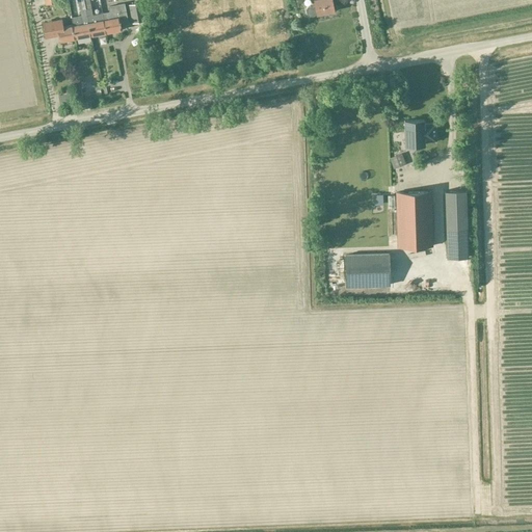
[(90,35),(86,9),(83,0),(77,0),(80,17),(71,18),(73,25),(75,38),(90,35)]
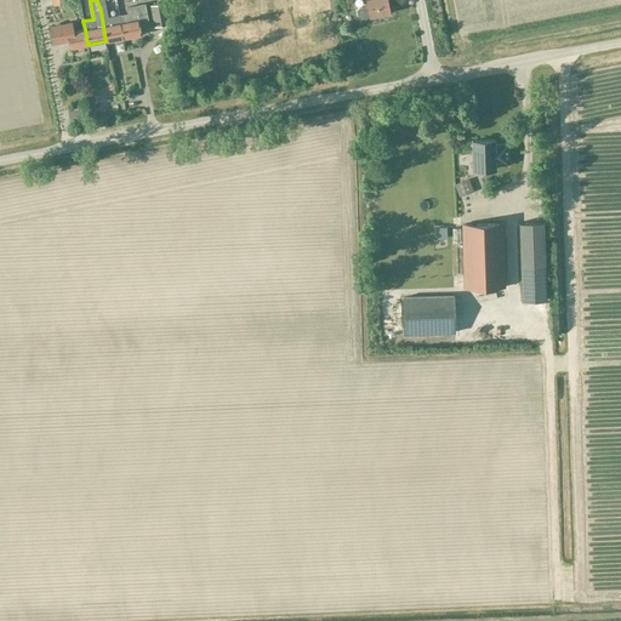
[(366,0),(368,6),(359,7),(358,11),(359,16),(362,18),(369,17),(370,17),(391,13),(388,0),(366,0)]
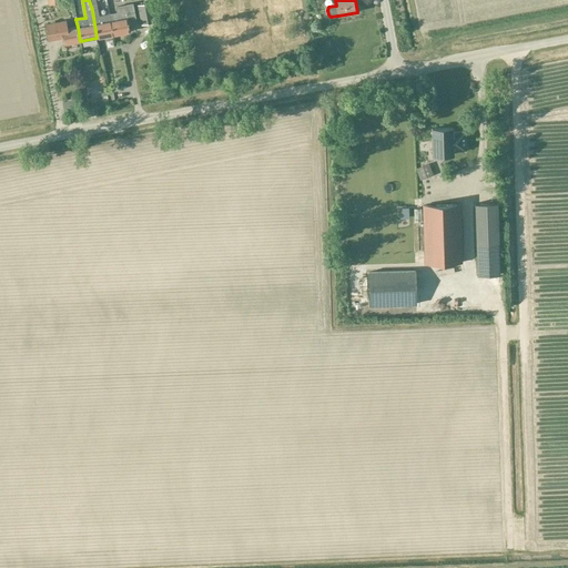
[(142,18),(143,24),(154,22),(151,2),(138,6),(140,18),(142,18)]
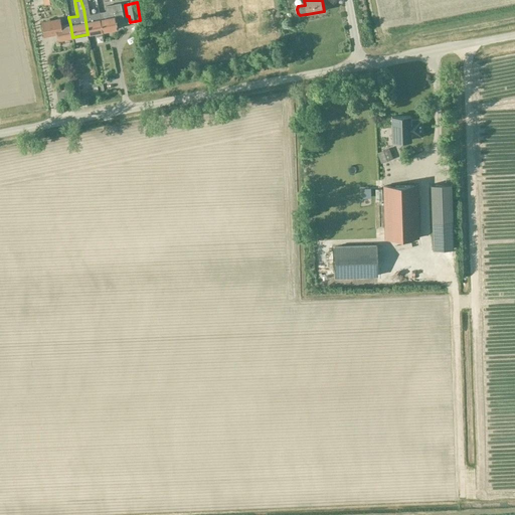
[(107,11),(100,12),(103,31),(118,28),(117,22),(124,20),(120,4),(106,6),(107,11)]
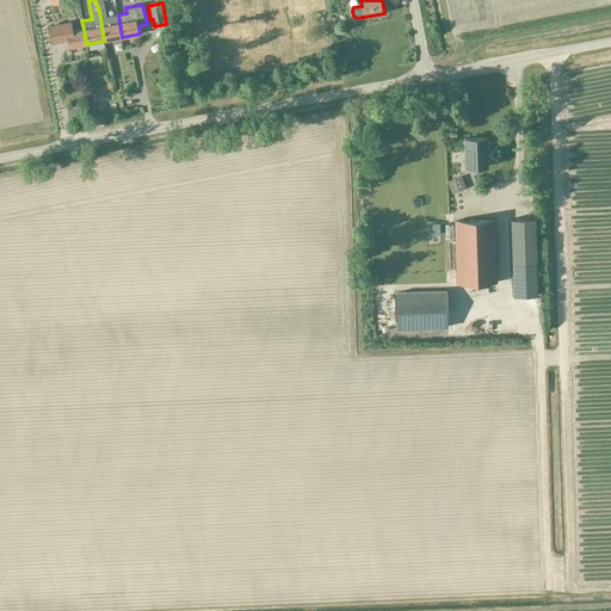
[(105,10),(99,11),(104,41),(122,37),(118,14),(106,17),(105,10)]
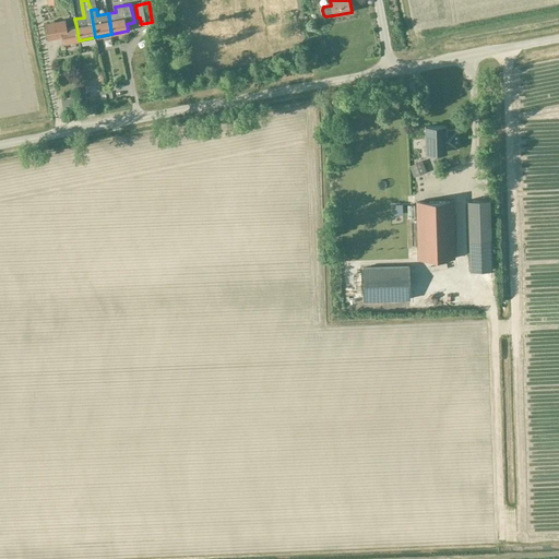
[(76,26),(67,28),(64,21),(45,24),(48,39),(61,37),(63,44),(79,40),(76,26)]
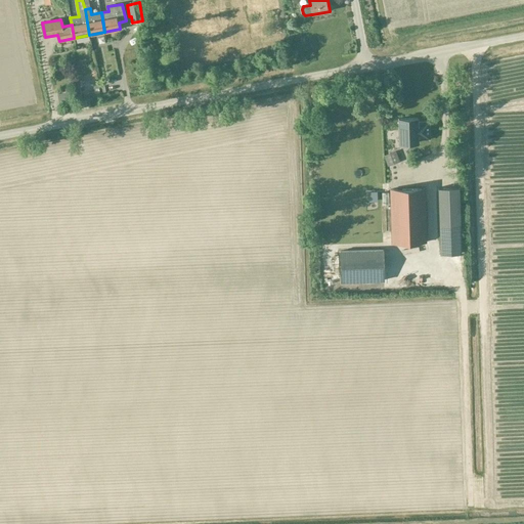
[(418,118),(398,119),(399,143),(418,143),(418,139),(429,138),(429,122),(418,122),(418,118)]
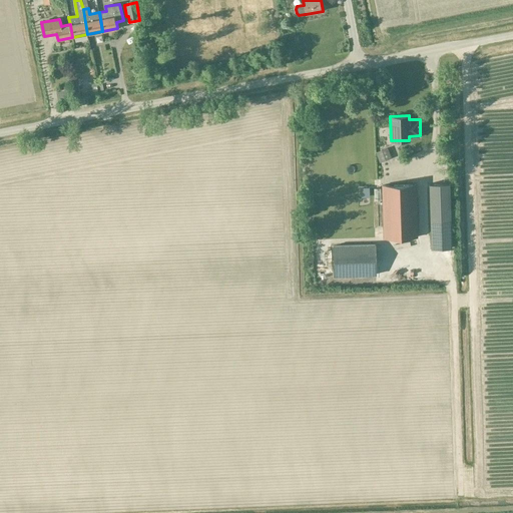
[(450,183),(429,184),(431,248),(452,248),(450,183)]
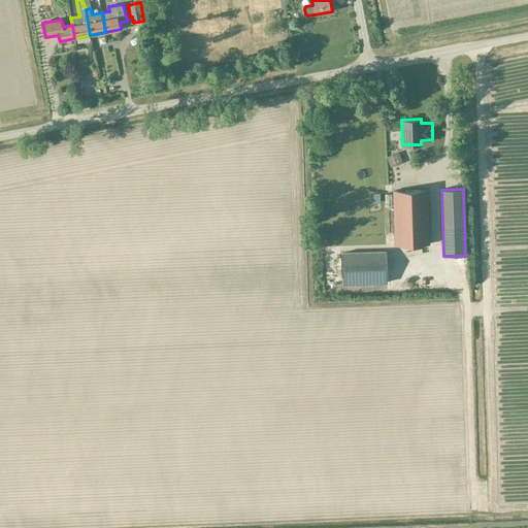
[(393,191),(395,245),(429,244),(427,190),(393,191)]
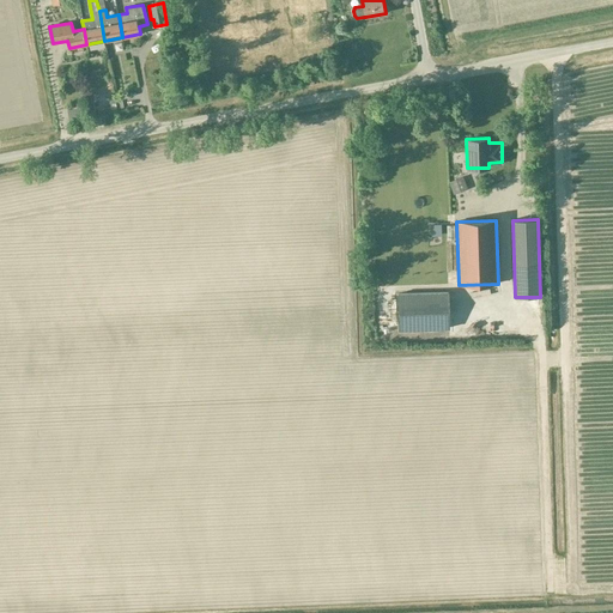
[(448,292),(398,295),(399,331),(449,328),(448,292)]
